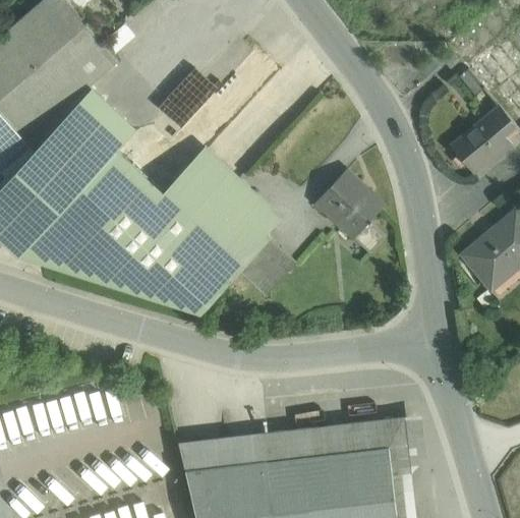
[(45,0),(26,16),(19,8),(0,24),(7,33),(0,38),(0,113),(25,142),(118,62),(77,14),(64,0),(45,0)]
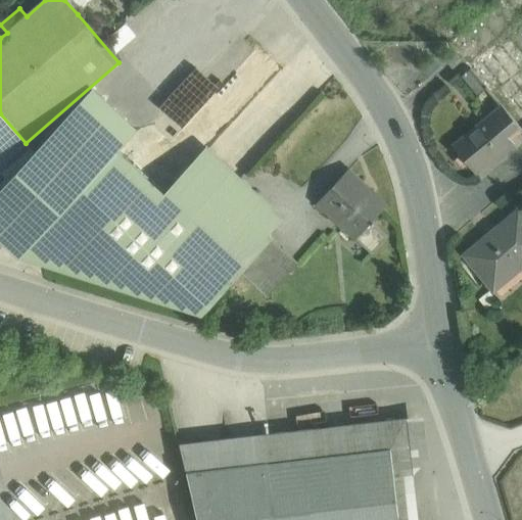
[(64,0),(78,14),(94,0),(64,0)]
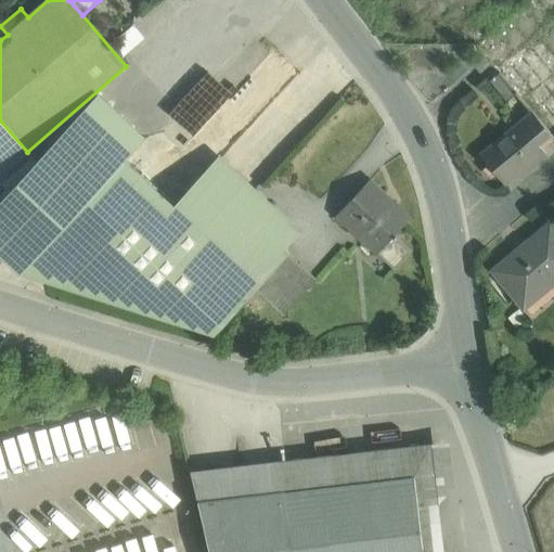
[(274,55),(166,172),(155,162),(140,178),(141,178),(172,207),(202,177),(295,75),(274,55)]
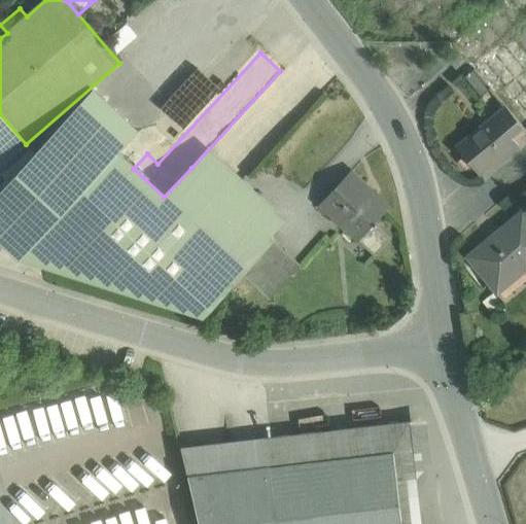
[(93,92),(34,154),(39,161),(0,193),(0,243),(19,262),(137,133),(93,92)]
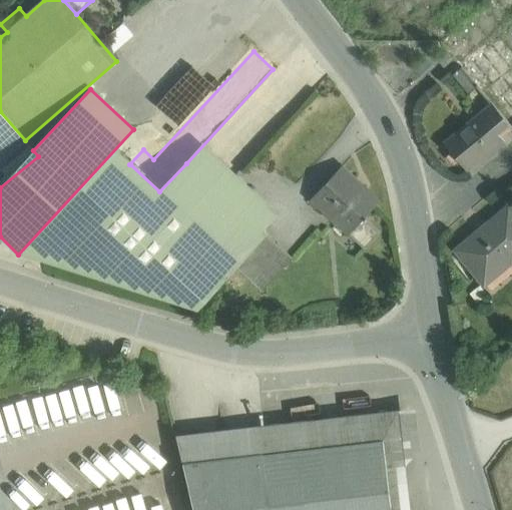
[(0,185),(33,150),(25,140),(0,111),(0,185)]
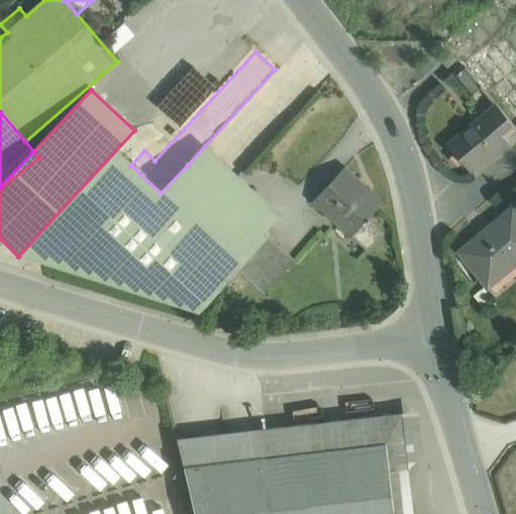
[(500,113),(484,126),(480,121),(447,147),(468,173),(500,145),(500,144),(515,131),(500,113)]
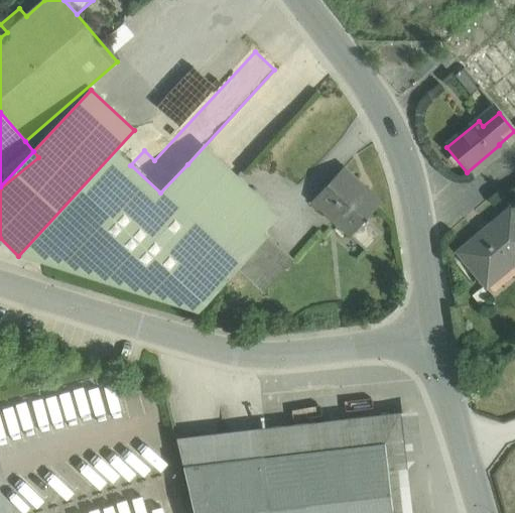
[(33,151),(0,186),(0,188),(38,157),(33,151)]
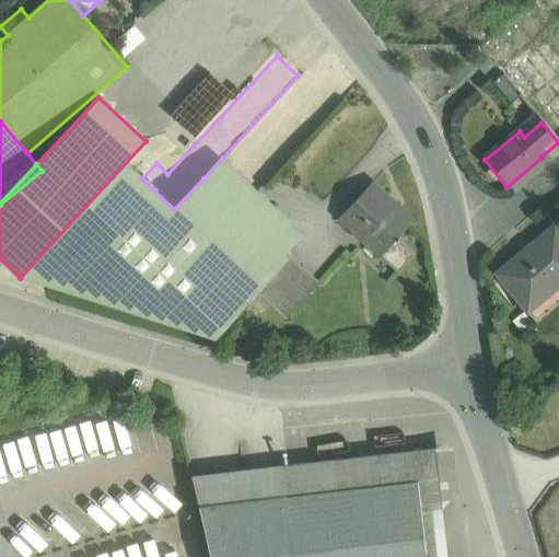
[(142,180),(44,286),(210,336),(214,339),(257,293),(290,258),(204,178),(174,209),(142,180)]
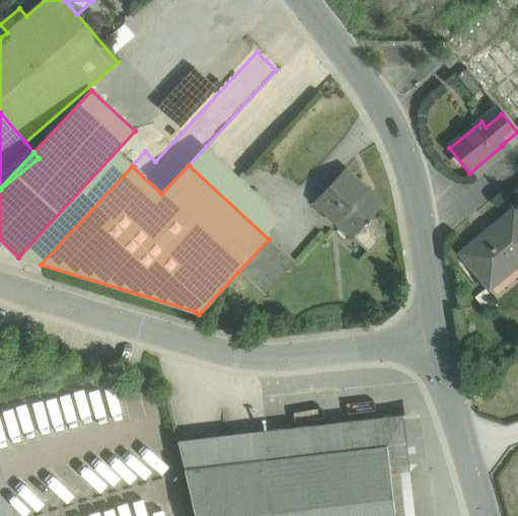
[(358,183),(345,171),(314,204),(340,227),(344,223),(356,234),(367,223),(380,209),(356,187),(358,183)]
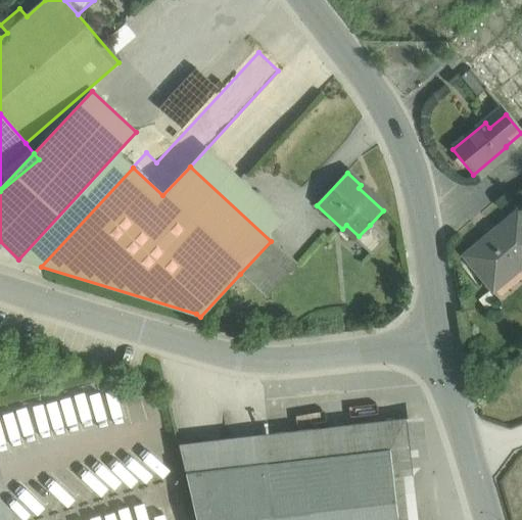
[(521,220),(517,214),(465,257),(494,293),(521,270),(521,220)]
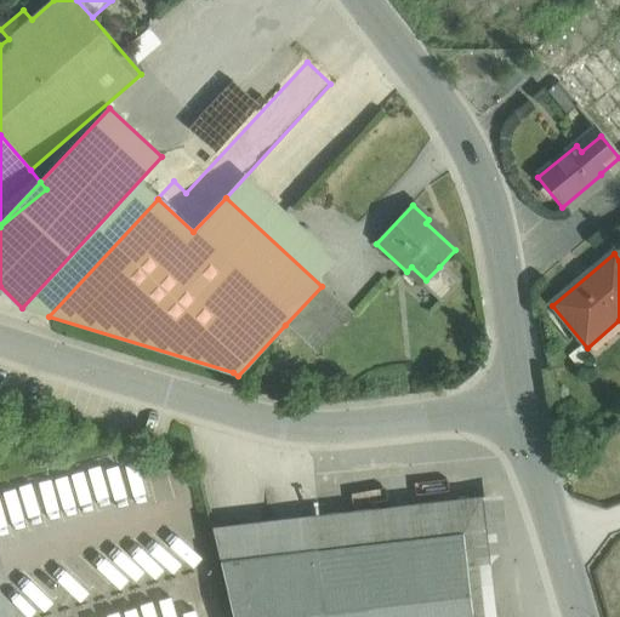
[(458,284),(439,267),(426,280),(421,285),(441,303),(458,284)]
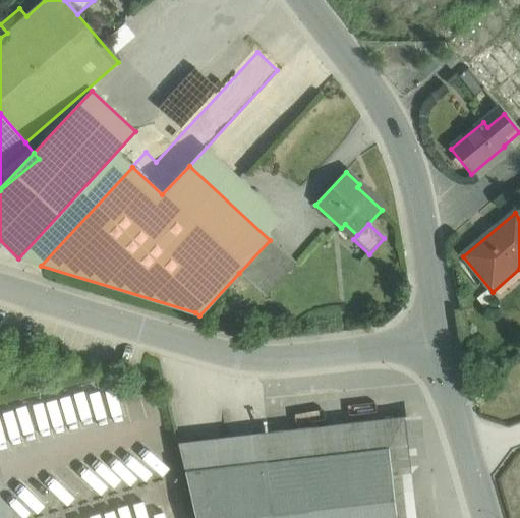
[(270,240),(239,273),(265,297),(295,264),(270,240)]
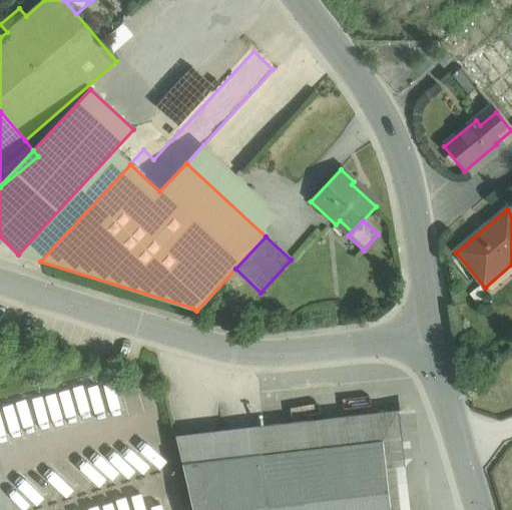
[(309,450),(306,422),(175,437),(191,509),(390,509),(382,442),(309,450)]
